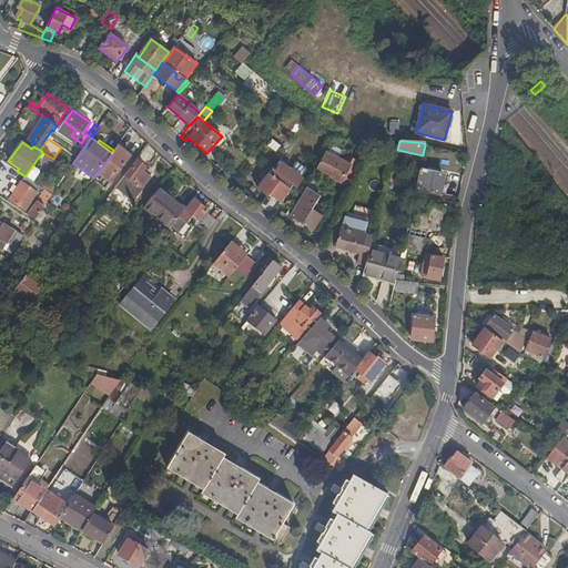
[(131,155),(118,145),(113,150),(112,153),(99,172),(111,182),(131,155)]
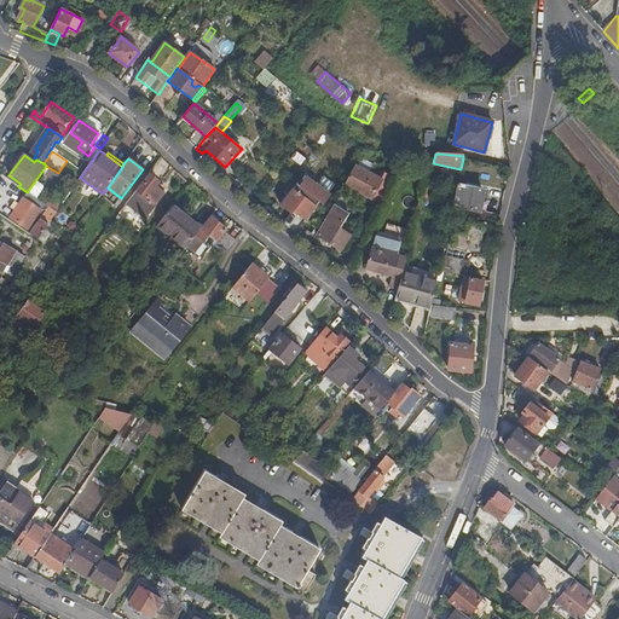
[(345,185),(381,204),(388,184),(354,166),(345,185)]
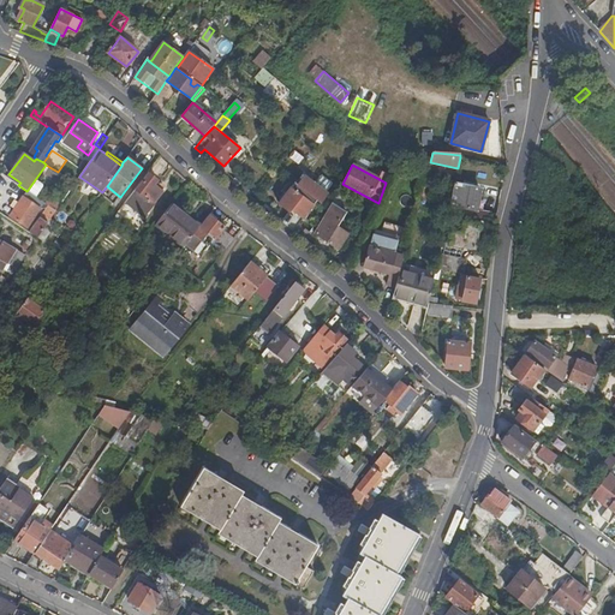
[(136,190),(135,189),(125,202),(144,216),(154,204),(153,203),(161,191),(154,185),(156,180),(149,174),(136,190)]
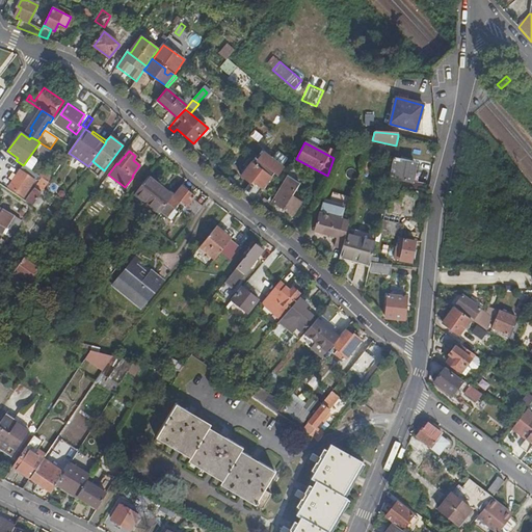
[(242,177),(250,184),(251,184),(253,182),(263,189),(274,174),(277,175),(283,167),(263,153),(258,160),(256,158),(242,177)]
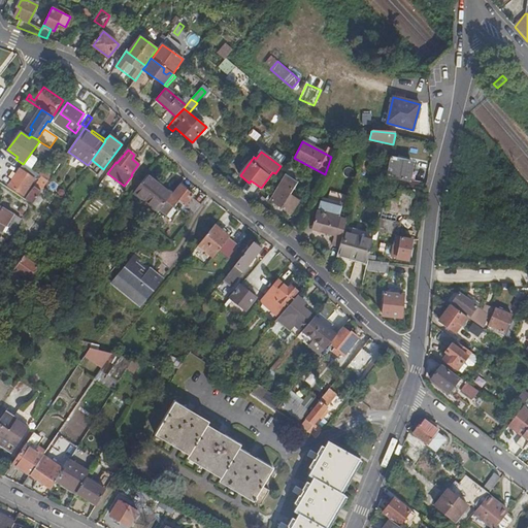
[(362,165),(370,167),(373,156),(365,153),(362,165)]
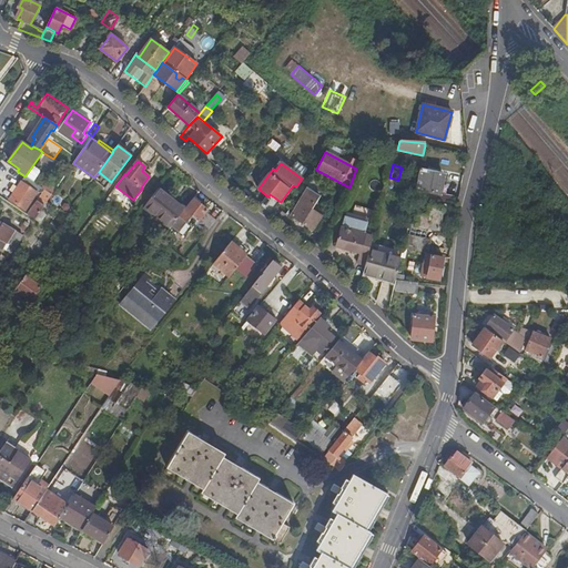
[(419,170),(416,184),(415,190),(438,195),(443,175),(419,170)]
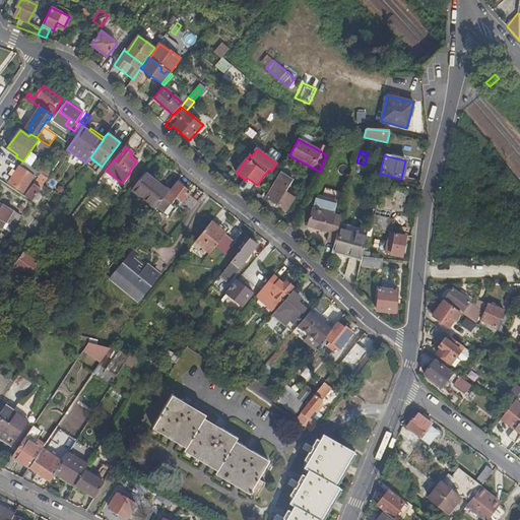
[(22,161),(7,185),(21,194),(37,172),(22,161)]
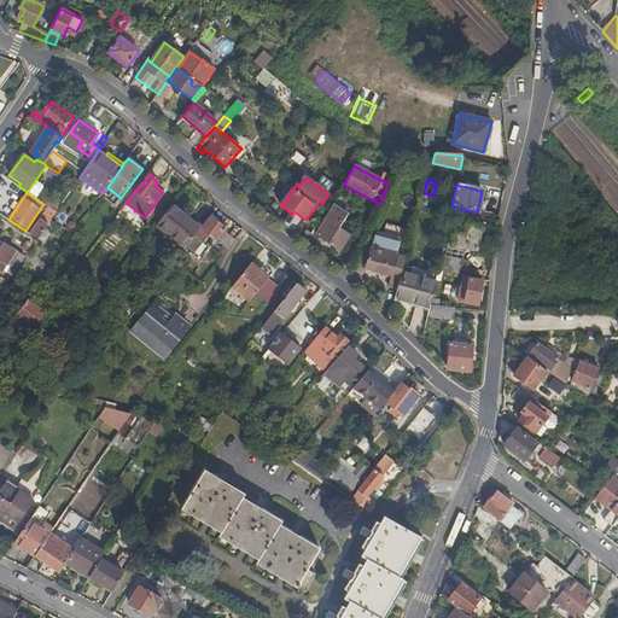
[(431,204),(433,196),(424,193),(421,200),(431,204)]
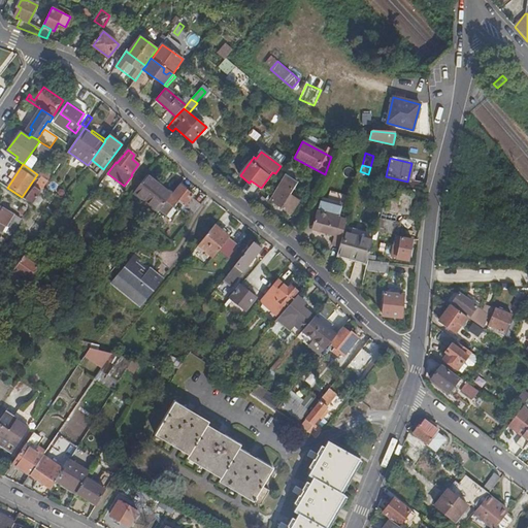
[(43,170),(40,175),(41,176),(47,182),(52,176),(43,170)]
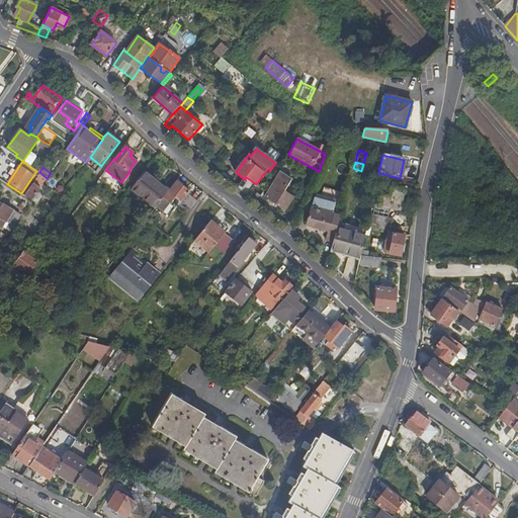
[(105,170),(97,180),(115,194),(123,184),(121,182),(105,170)]
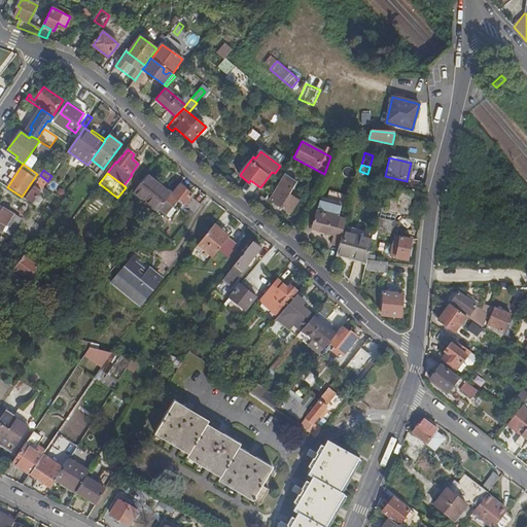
[(294,182),(283,175),(279,182),(280,183),(271,201),(290,214),(296,204),(292,201),(293,200),(286,196),(294,182)]
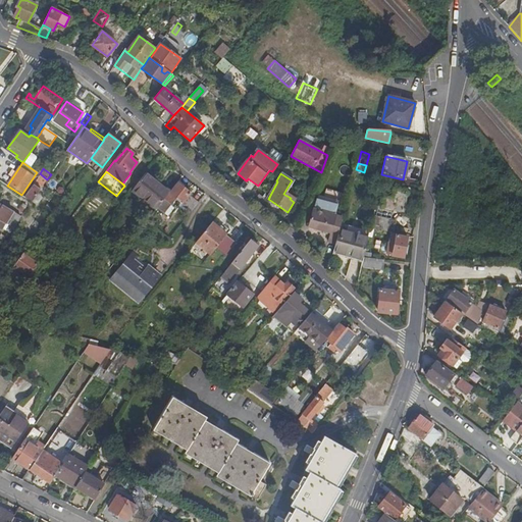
[(41,174),(25,198),(32,202),(47,179),(41,174)]
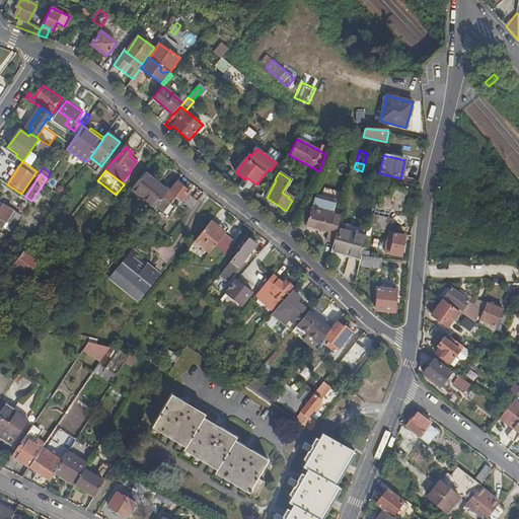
[(155,208),(156,207),(168,192),(145,173),(133,190),(155,208)]
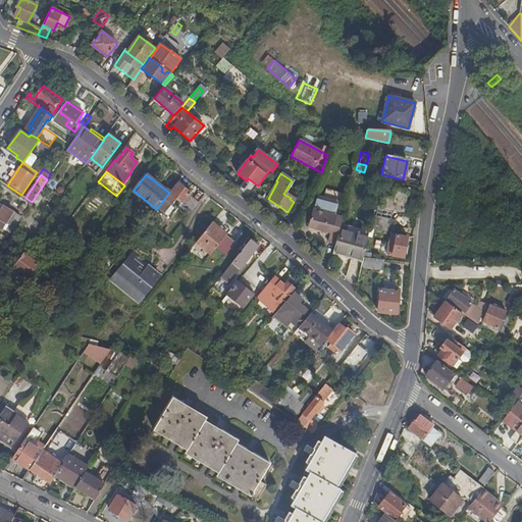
[(246,180),(240,189),(250,197),(258,186),(248,178),(247,180),(246,180)]
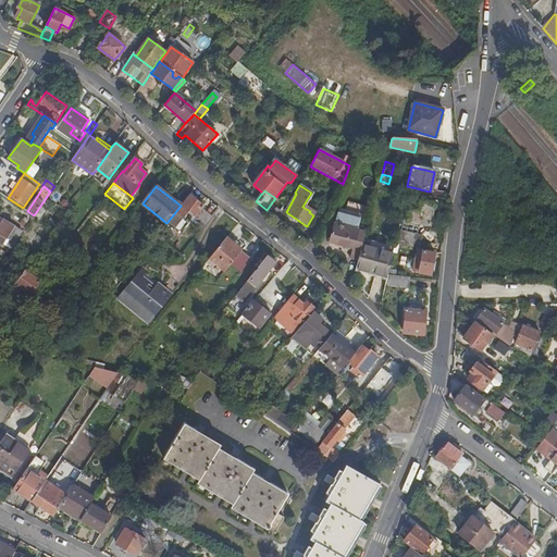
[(201,230),(212,215),(205,209),(202,207),(203,206),(189,194),(181,206),(168,222),(174,227),(183,217),(184,218),(189,210),(195,213),(189,221),(201,230)]
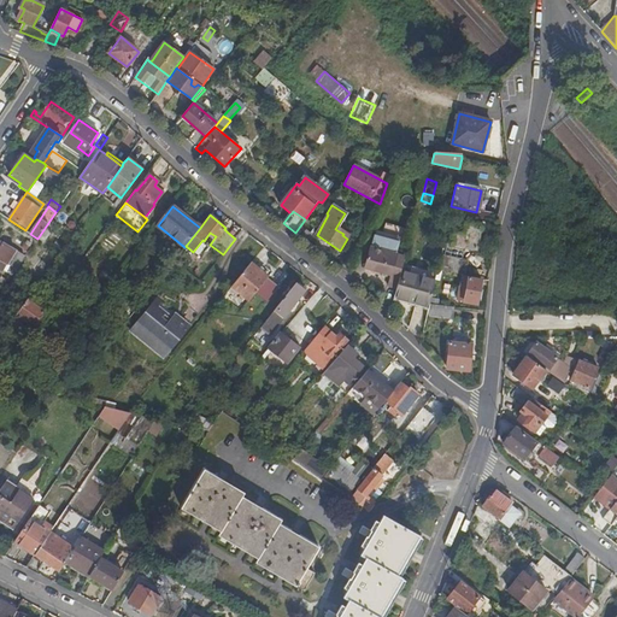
[(479,245),(482,228),(468,225),(465,236),(453,235),(452,247),(475,251),(475,245),(479,245)]
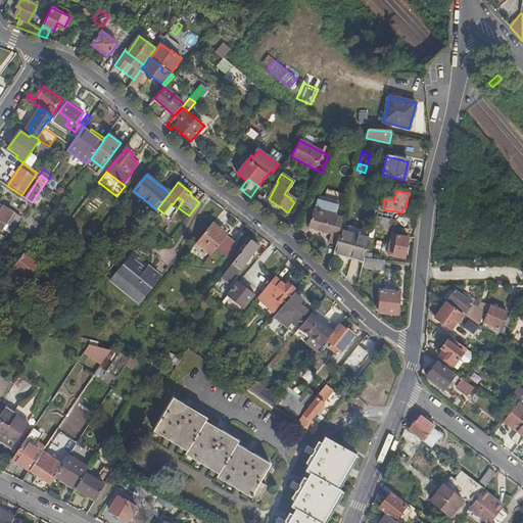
[(416,194),(409,193),(406,207),(405,212),(412,215),(416,194)]
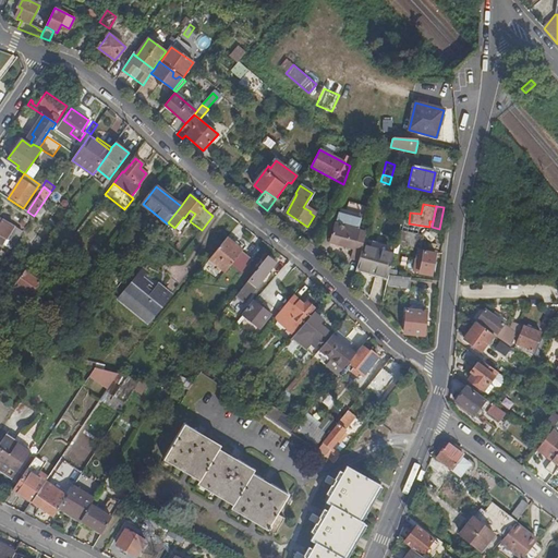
[(273,215),(280,220),(284,214),(277,208),(273,215)]
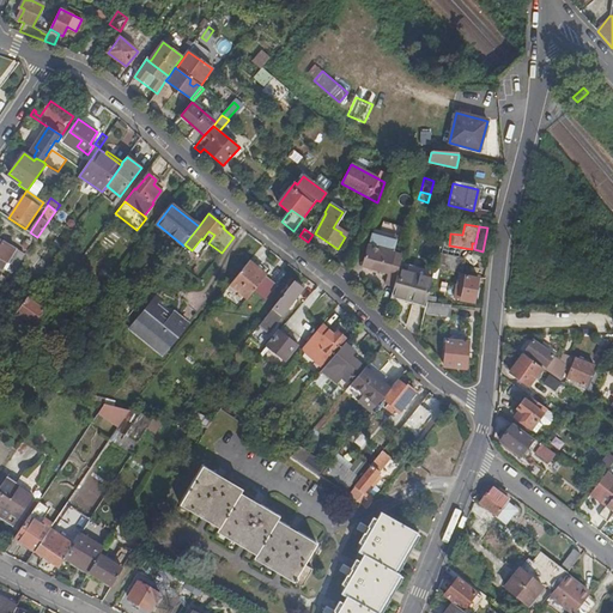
[(395,285),(399,269),(404,255),(394,253),(396,242),(372,235),(369,247),(368,247),(362,266),(388,273),(386,283),(395,285)]
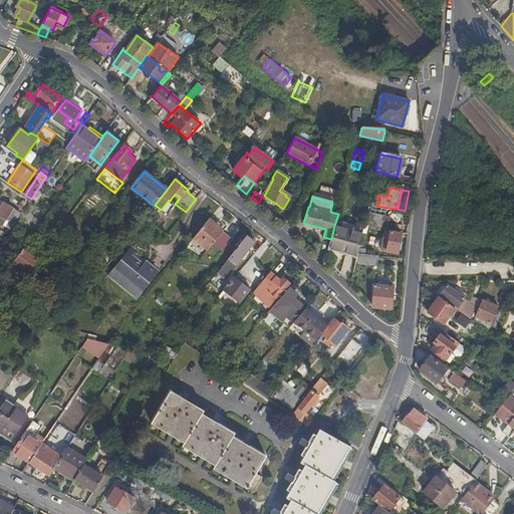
[(10,217),(13,212),(0,203),(0,226),(4,221),(11,226),(15,220),(10,217)]
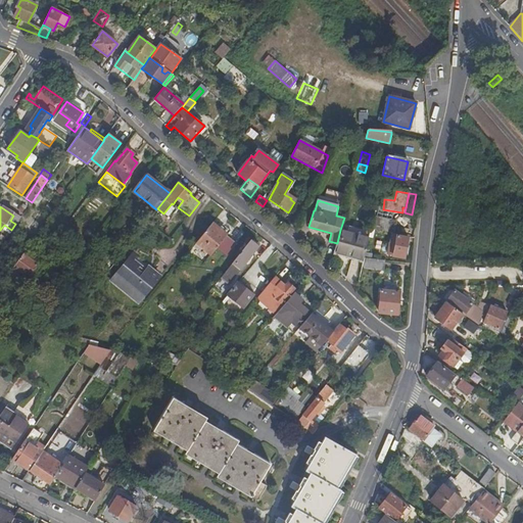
[(392,234),(393,234),(395,222),(373,218),(371,230),(392,234)]
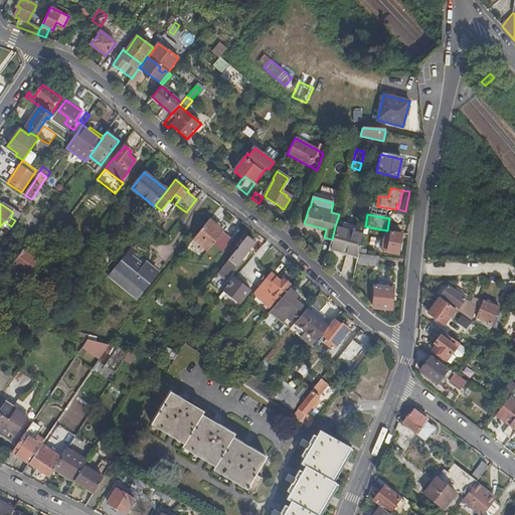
[(198,234),(209,220),(209,219),(192,239),(193,240),(198,234)]
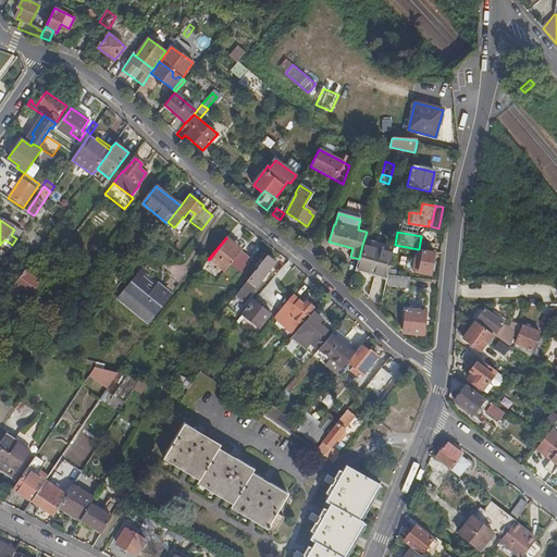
[(225,273),(243,251),(236,246),(233,244),(226,238),(214,254),(209,260),(225,273)]
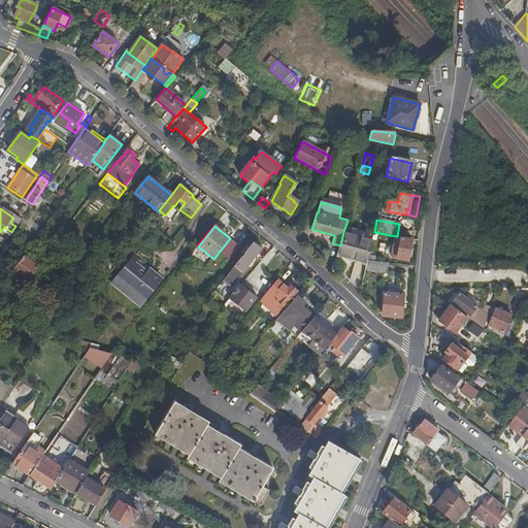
[(356,260),(359,260),(363,238),(343,232),(340,245),(337,258),(350,261),(352,256),(357,258),(356,260)]
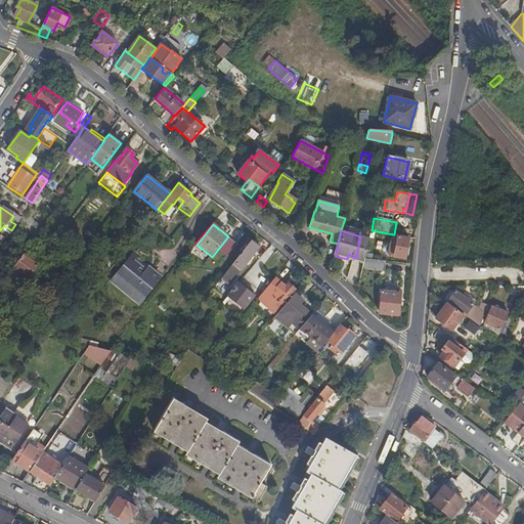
[(404,258),(408,237),(394,234),(393,234),(391,244),(397,245),(395,256),(404,258)]
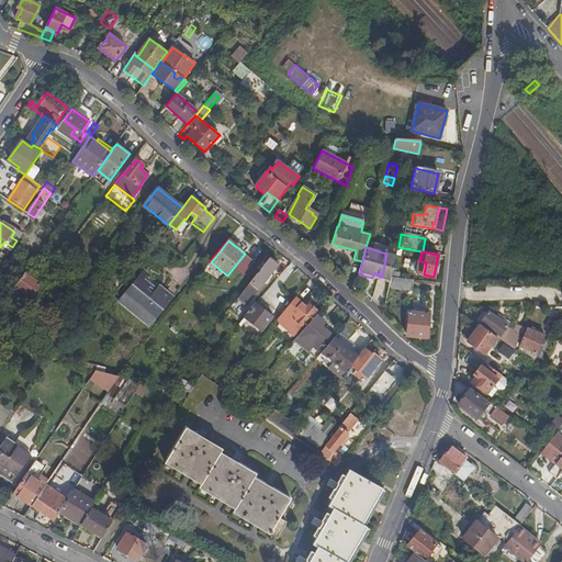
[(382,277),(391,280),(392,278),(396,256),(386,254),(382,277)]
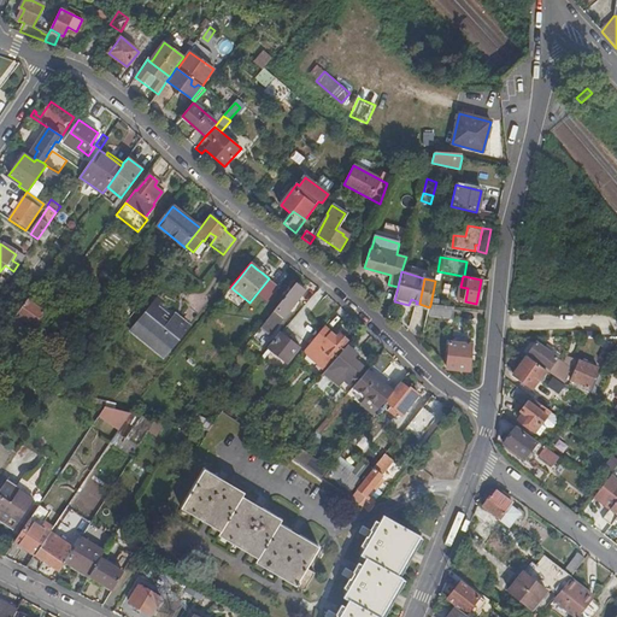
[(130,283),(124,291),(139,303),(145,295),(130,283)]
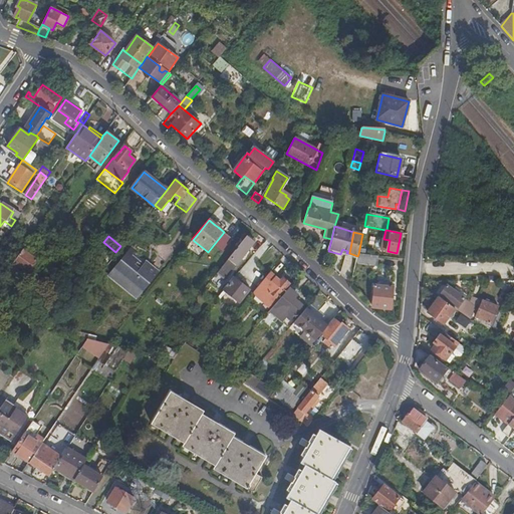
[(255,243),(246,236),(217,273),(225,279),(229,274),(237,265),(245,255),(255,243)]
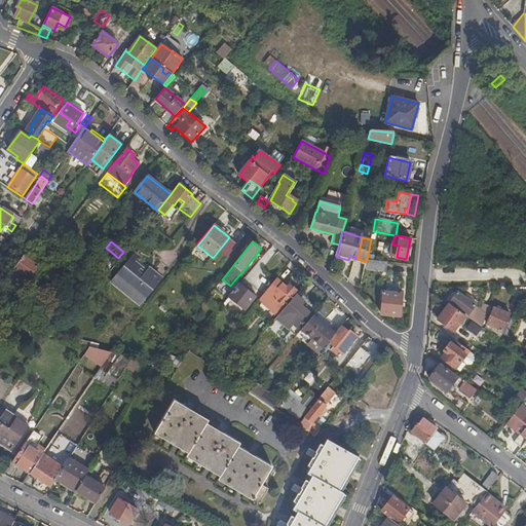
[(118,258),(106,248),(102,253),(114,263),(118,258)]
